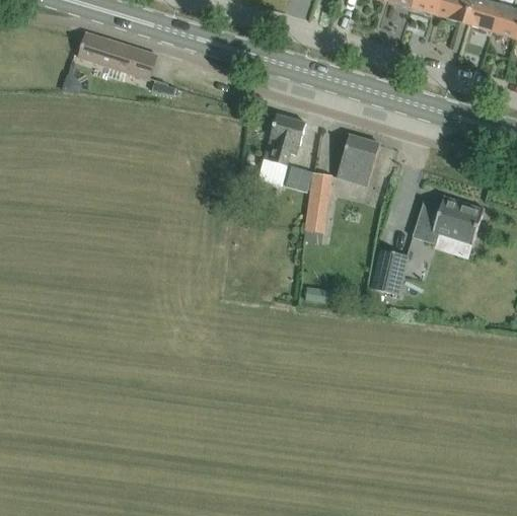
[(413,0),(411,7),(435,14),(439,0),(413,0)]
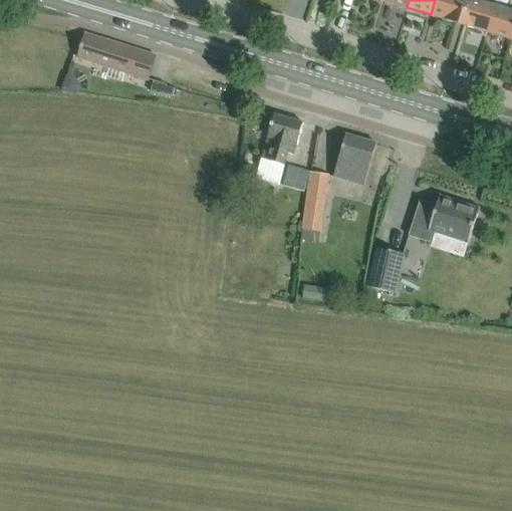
[(435,0),(431,14),(458,22),(464,0),(435,0)]
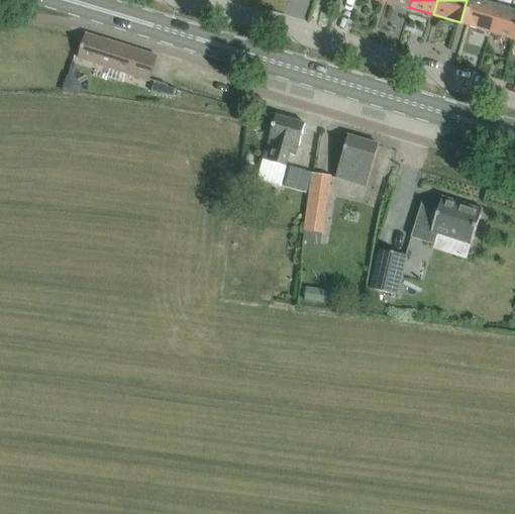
[(467,0),(460,22),(464,23),(466,24),(488,30),(497,0),(467,0)]
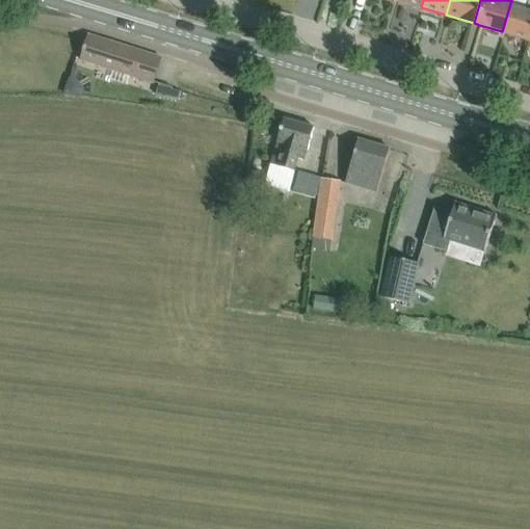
[(511,0),(502,31),(527,40),(529,29),(529,8),(522,6),(523,0),(511,0)]
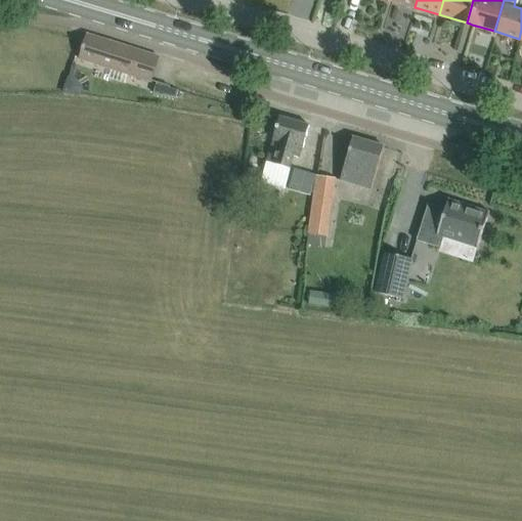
[(78,56),(109,66),(150,78),(158,55),(85,33),(78,56)]
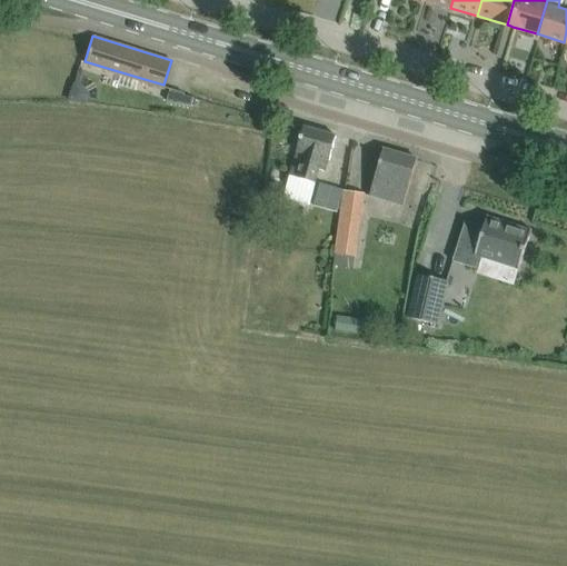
[(301,125),(295,151),(281,196),(307,202),(316,169),(322,170),(326,159),(327,159),(335,133),(301,125)]
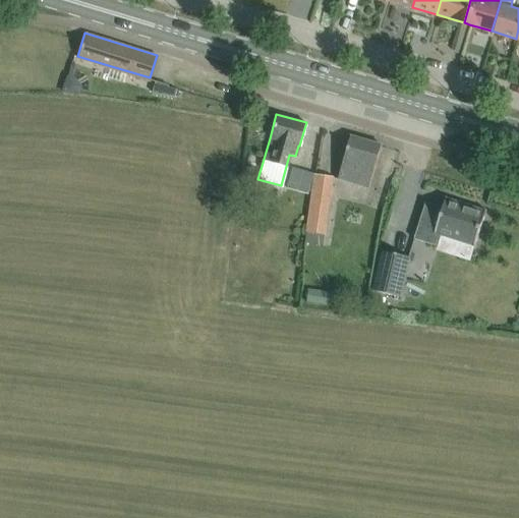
[(349,134),(344,154),(336,179),(367,188),(380,144),(349,134)]
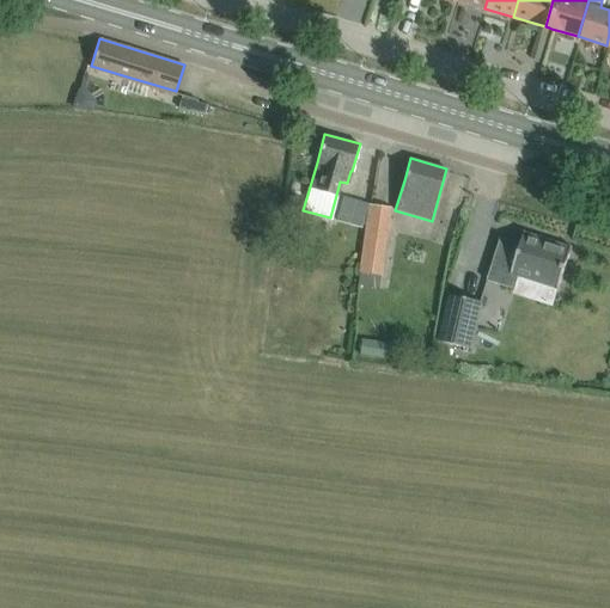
[(367,202),(342,195),(335,219),(360,226),(367,202)]
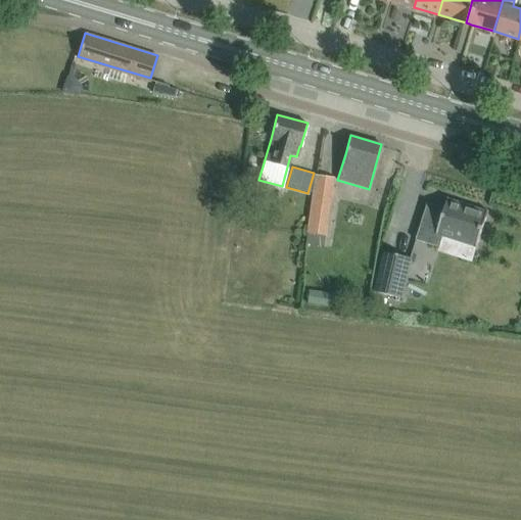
[(314,174),(306,232),(324,234),(325,234),(329,205),(330,193),(333,176),(332,176),(314,174)]
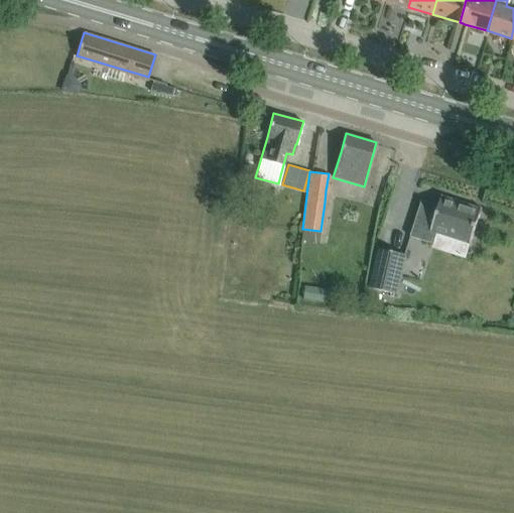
[(408,235),(431,242),(435,231),(468,242),(467,243),(469,243),(480,207),(479,206),(479,207),(441,195),(441,194),(440,194),(436,204),(420,199),(408,235)]
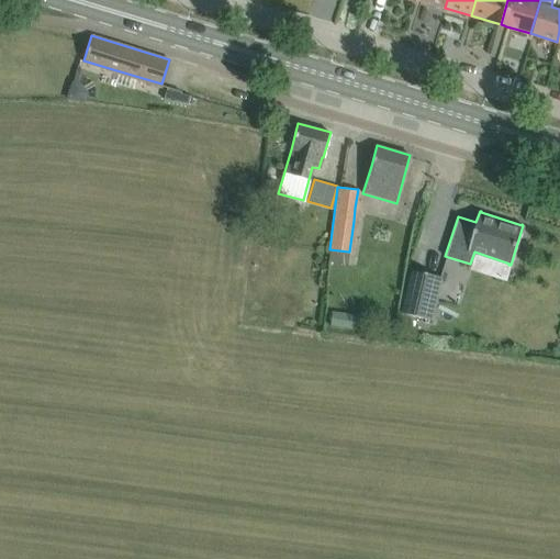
[(329,249),(328,260),(345,263),(347,263),(348,252),(329,249)]
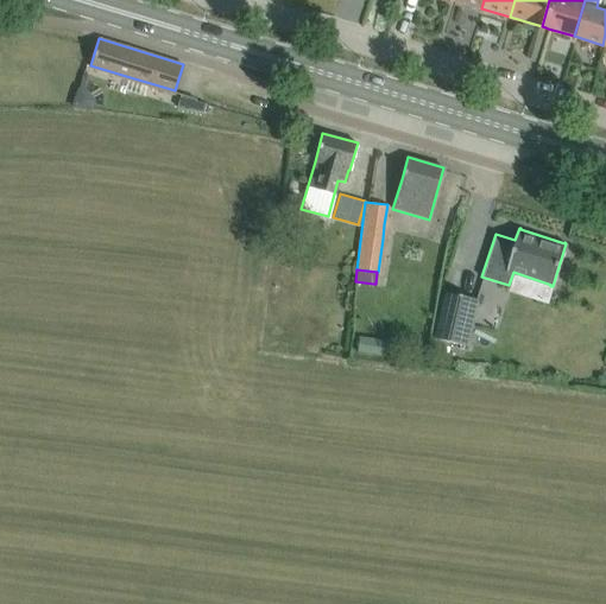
[(444,291),(433,336),(466,344),(477,298),(444,291)]
